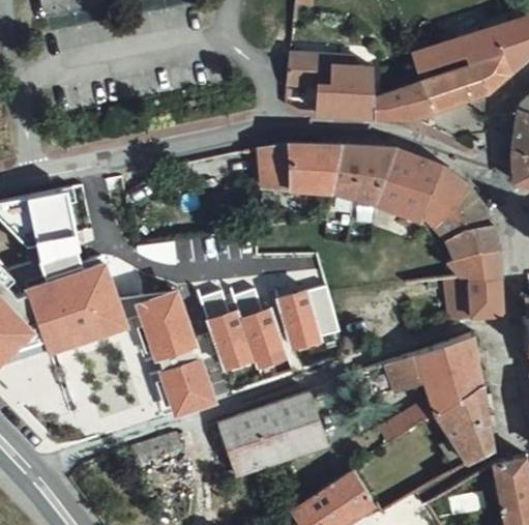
[(466,54),(467,57),(501,48),(512,75),(528,61),(528,17),(414,53),(418,69),(466,54)]
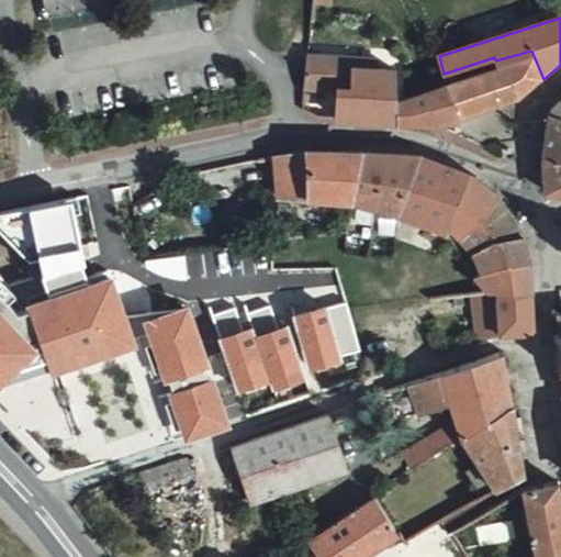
[(401,93),(399,66),(357,63),(345,52),(311,48),(309,80),(345,84),(341,113),(368,115),(369,109),(379,110),(378,117),(392,118),(392,99),(401,97),(401,93)]
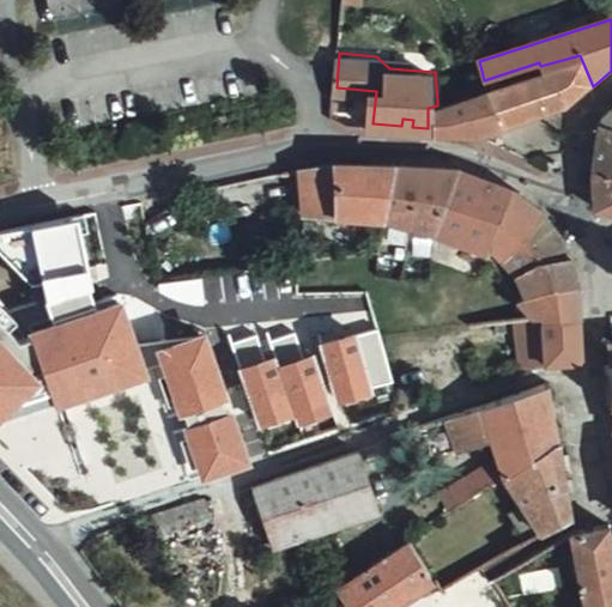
[(593,86),(580,55),(540,66),(541,72),(437,105),(428,108),(428,128),(482,133),(569,103),(593,86)]
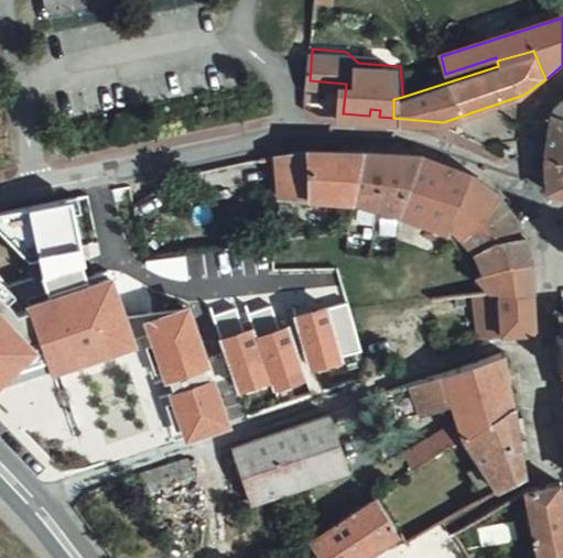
[(562,105),(553,113),(562,117),(562,105)]
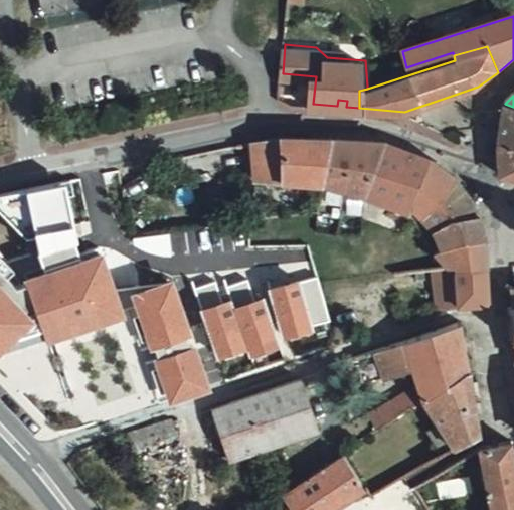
[(513,143),(513,107),(505,104),(501,140),(513,143)]
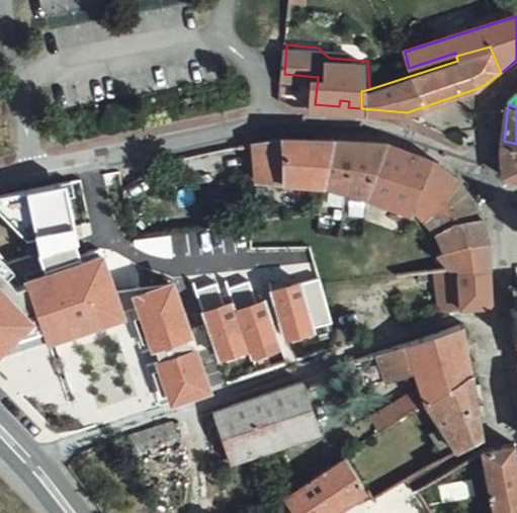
[(327,184),(418,216),(418,210),(434,160),(388,142),(288,140),(257,146),(257,184),(264,187),(264,217),(319,215),(327,184)]
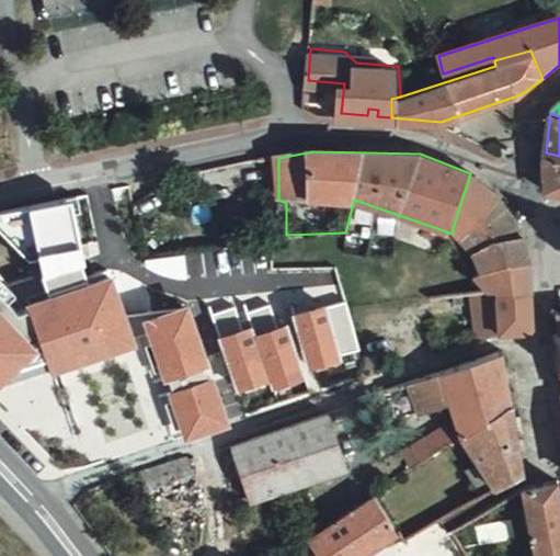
[(559,156),(546,152),(543,191),(559,195),(559,156)]
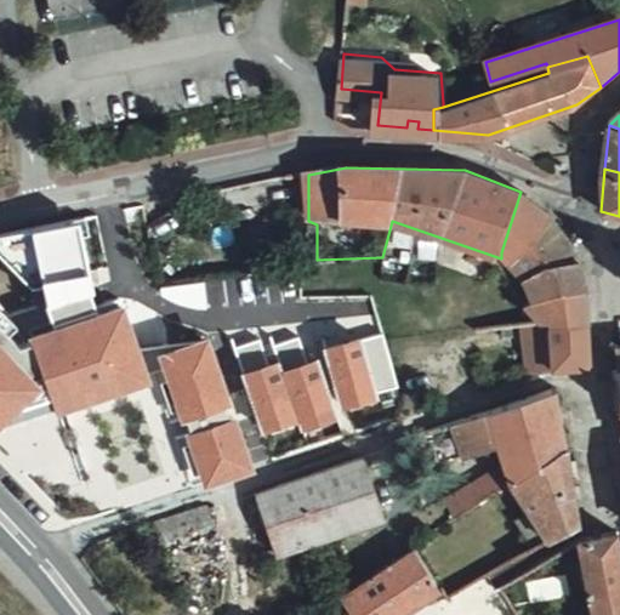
[(521,192),(501,252),(501,258),(511,273),(549,216),(521,192)]
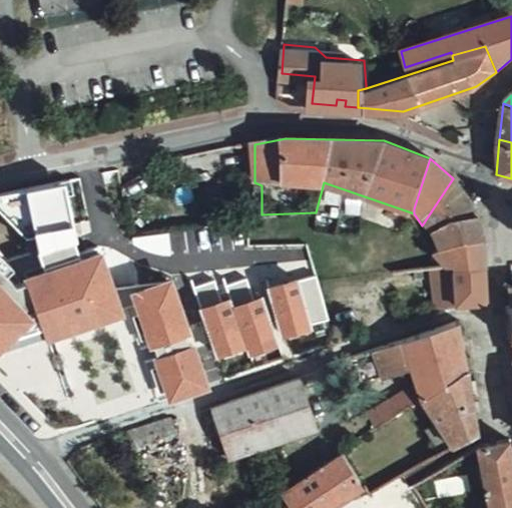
[(464,192),(453,178),(422,225),(427,235),(454,215),(476,211),(474,207),(464,192)]
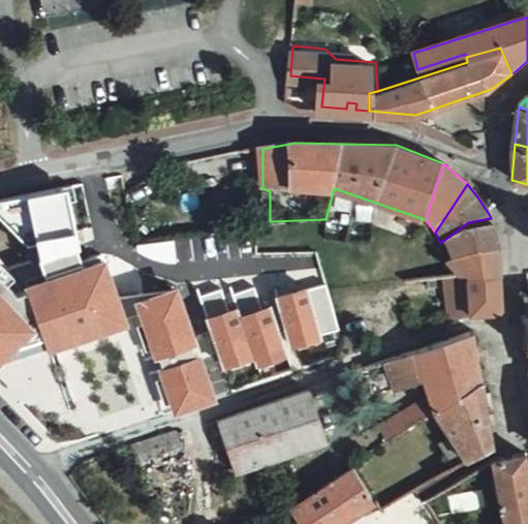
[(100,258),(81,266),(75,251),(79,250),(66,191),(0,204),(0,221),(26,249),(36,247),(41,266),(7,273),(0,265),(0,366),(123,325),(100,258)]
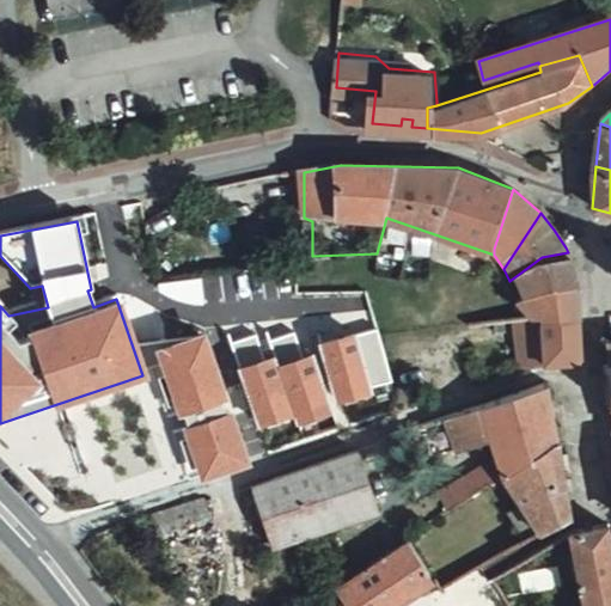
[(568,252),(542,257),(509,281),(515,291),(573,283),(568,252)]
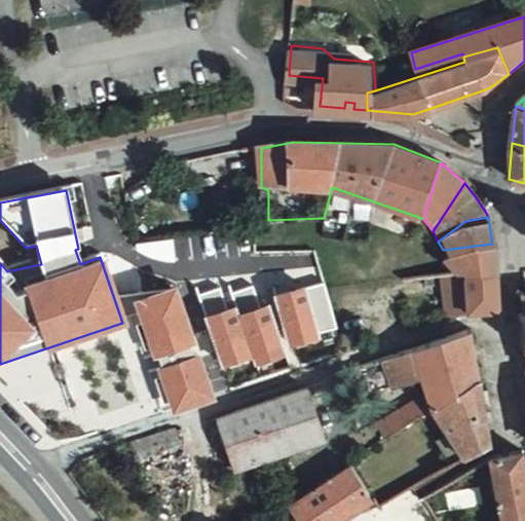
[(136,244),(138,257),(166,253),(165,239),(136,244)]
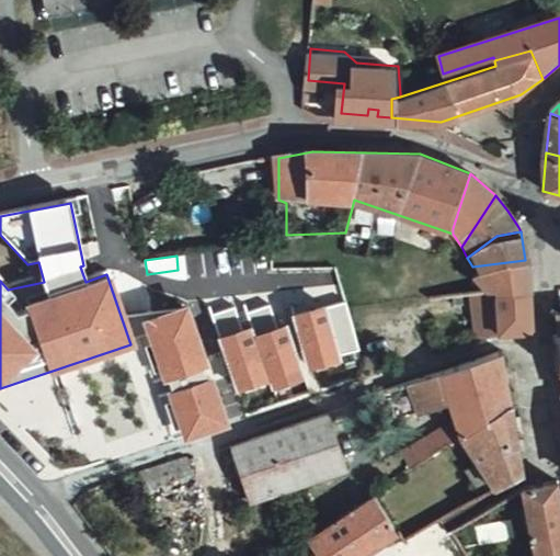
[(528,284),(525,260),(472,267),(487,291),(528,284)]
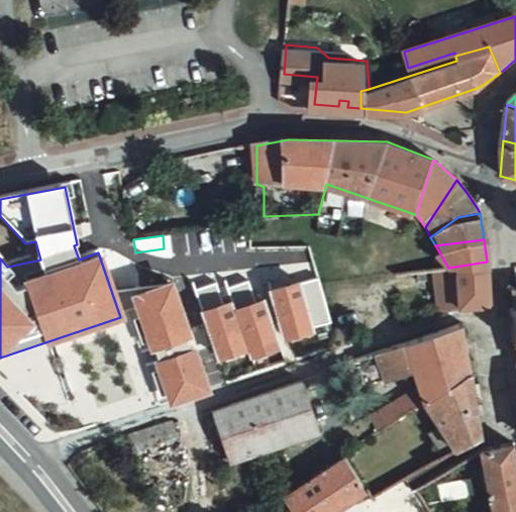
[(493,305),(487,262),(448,268),(434,270),(439,312),(444,310),(461,309),(493,305)]
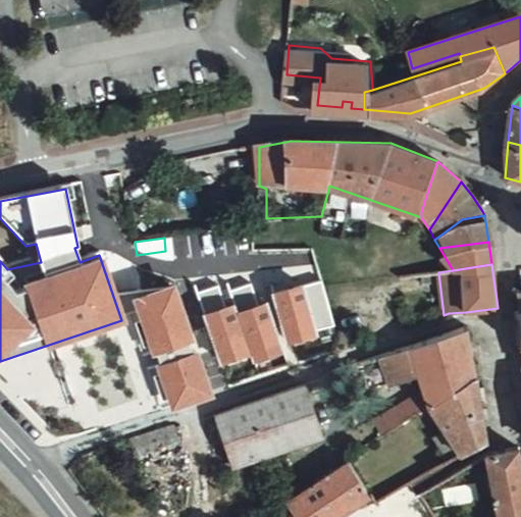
[(316,331),(316,329),(333,323),(320,279),(272,294),(287,342),(316,331)]
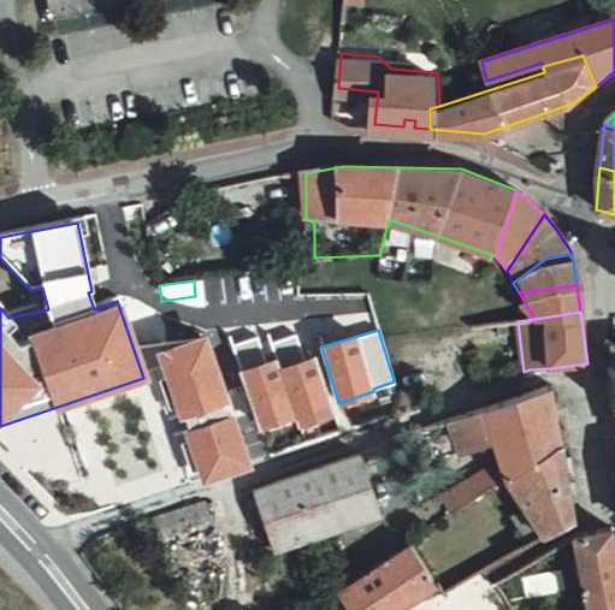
[(294,415),(296,425),(332,413),(319,375),(309,378),(305,367),(294,336),(268,345),(275,362),(281,378),(294,415)]
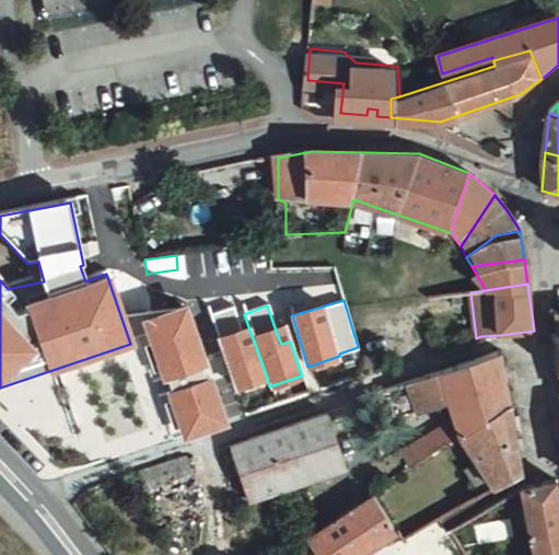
[(209,316),(234,389),(267,378),(255,344),(245,347),(241,333),(232,309),(209,316)]
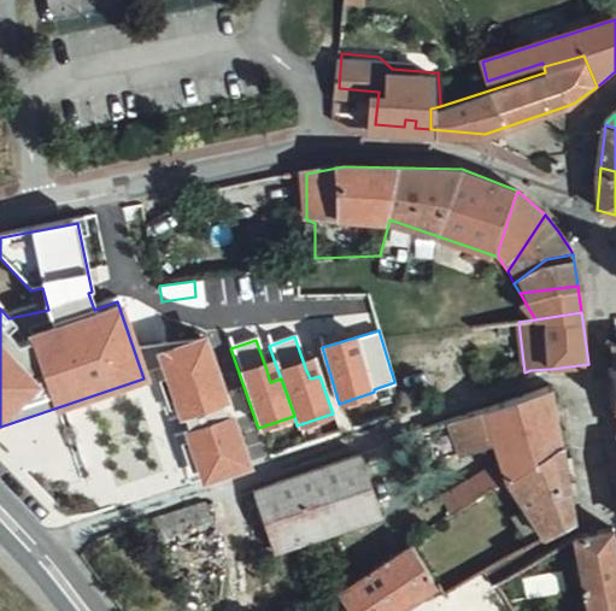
[(245,465),(203,344),(162,357),(204,480),(245,465)]
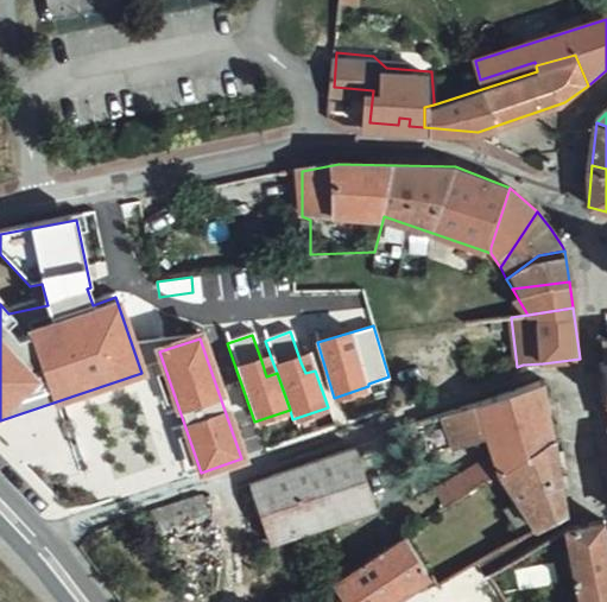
[(266,376),(277,373),(271,357),(261,361),(266,376)]
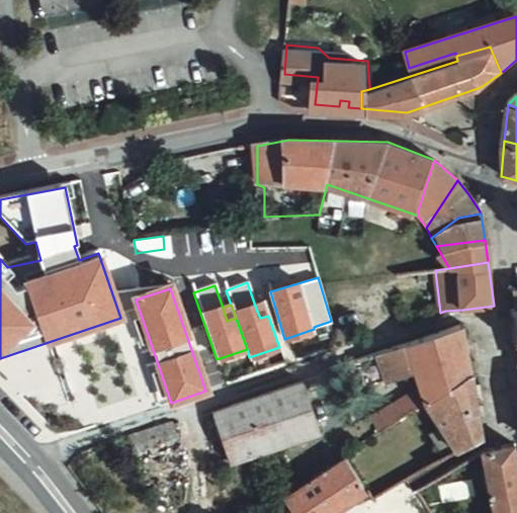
[(260,318),(268,316),(265,307),(256,309),(260,318)]
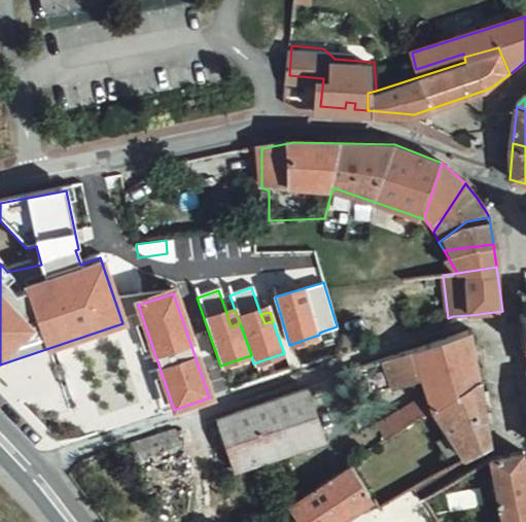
[(474,336),(415,353),(421,380),(425,397),(416,404),(423,415),(429,411),(479,380),(474,336)]
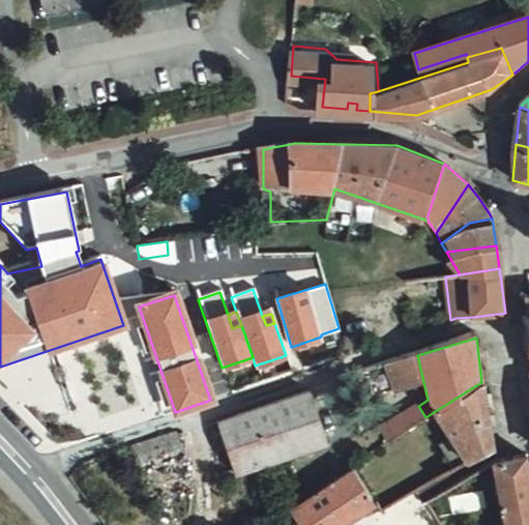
[(417,355),(386,366),(394,391),(423,382),(417,355)]
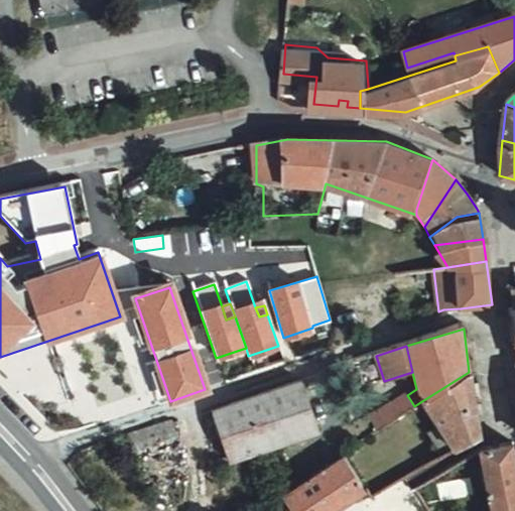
[(452,450),(477,434),(469,372),(420,402),(452,450)]
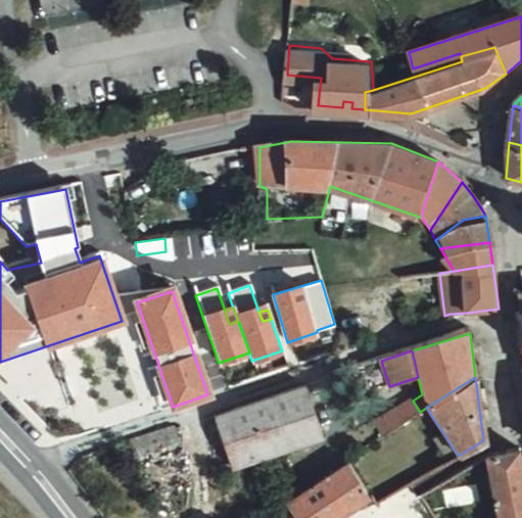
[(214,416),(231,468),(320,437),(303,386),(214,416)]
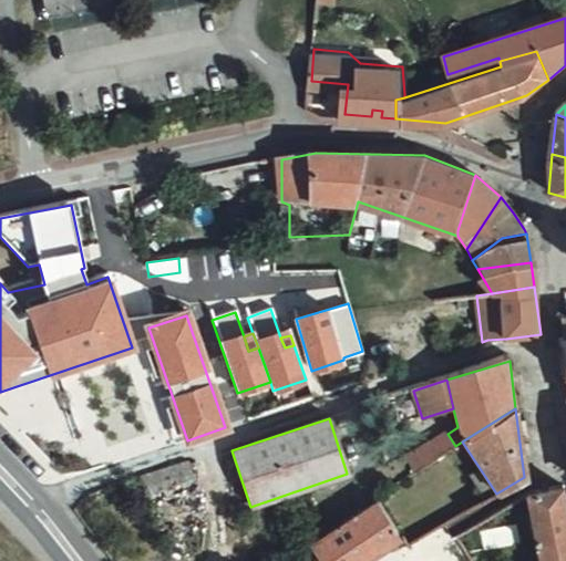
[(455,446),(448,434),(409,456),(414,471),(455,446)]
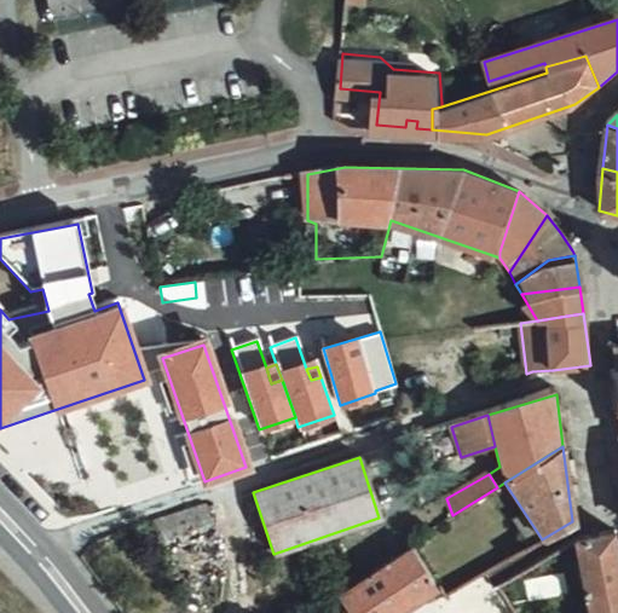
[(203,504),(151,520),(154,530),(207,514),(203,504)]
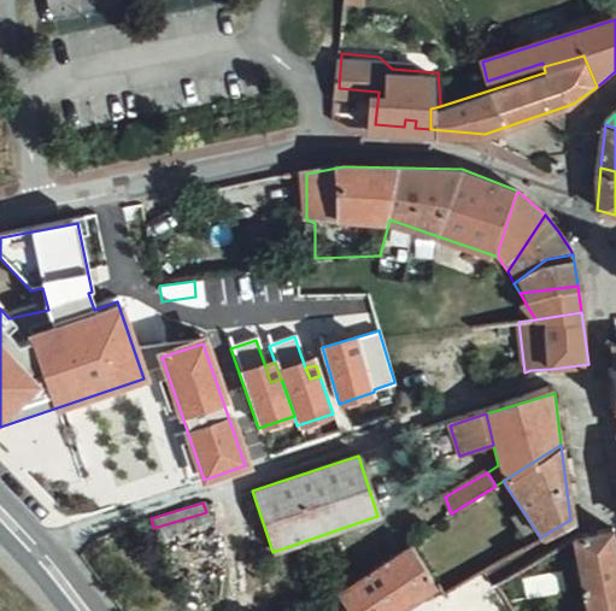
[(570,540),(580,610),(615,610),(615,552),(611,533),(570,540)]
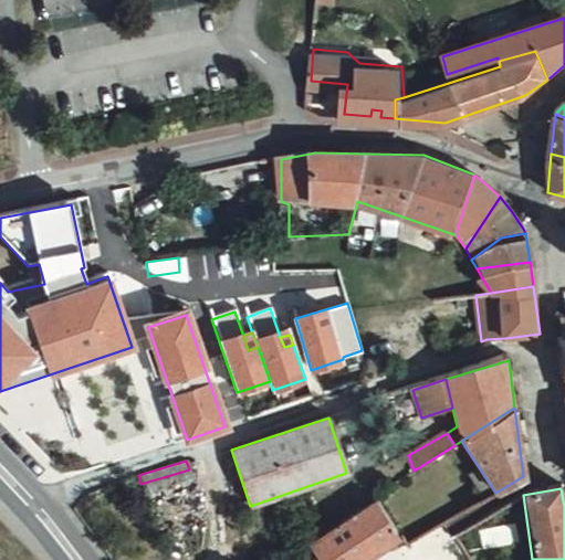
[(361,559),(400,536),(374,497),(304,542),(314,559),(323,559),(335,553),(338,559),(361,559)]
